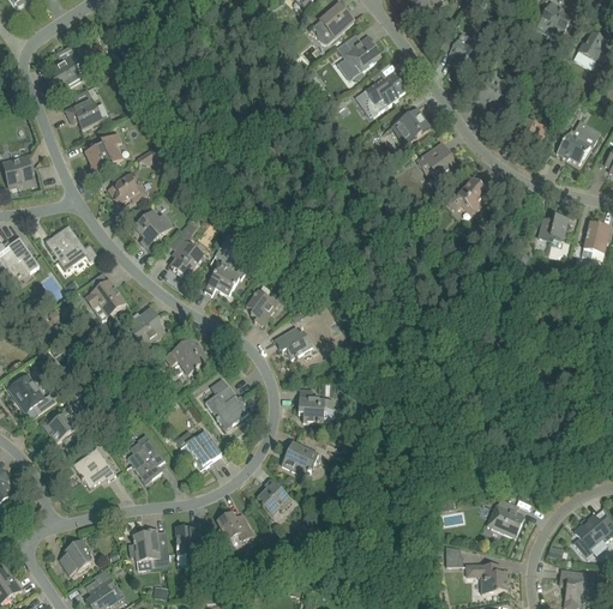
[(440,5),(437,1),(438,0),(410,0),(426,18),(440,5)]
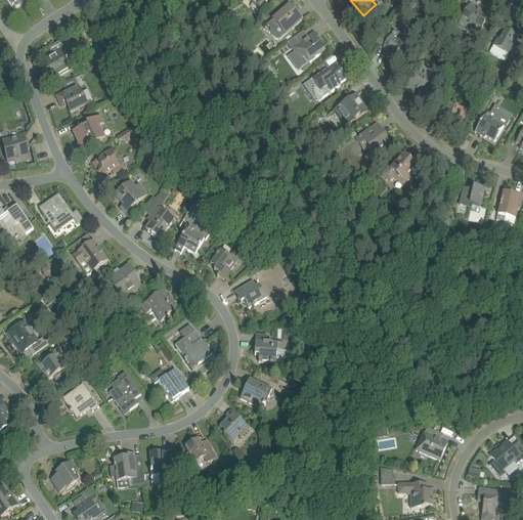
[(479,29),(483,23),(488,13),(476,6),(477,5),(470,1),(460,17),(479,29)]
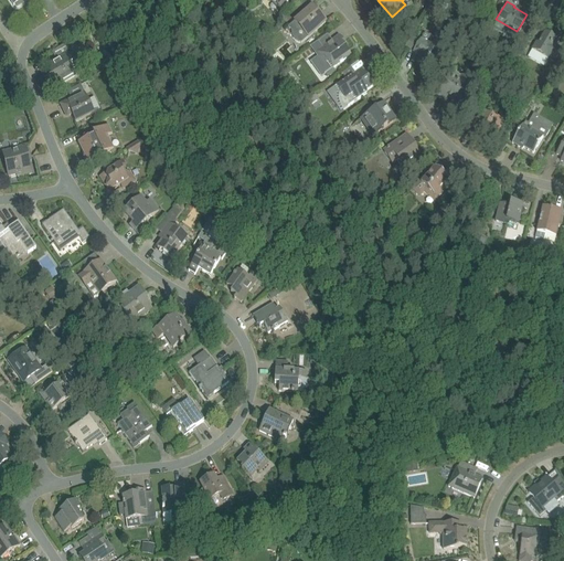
[(311,2),(302,10),(294,18),(287,23),(290,28),(293,35),(300,40),(307,33),(308,34),(317,25),(326,19),(311,2)]
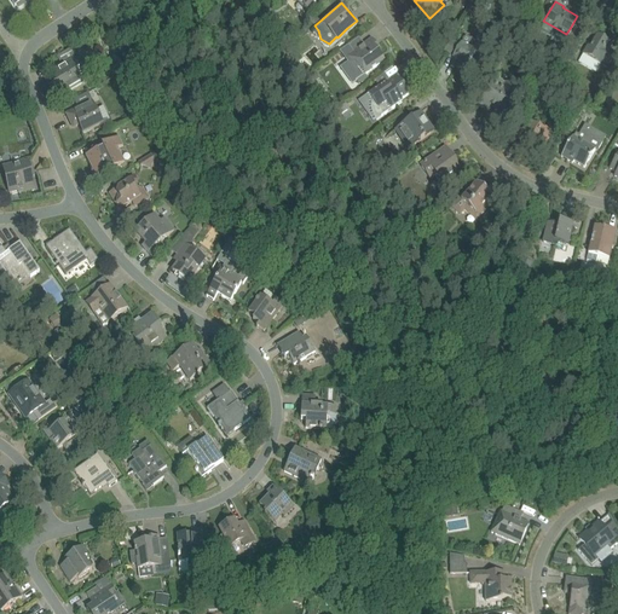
[(110,23),(108,24),(104,27),(102,27),(105,34),(110,32),(113,30),(113,29),(110,23)]
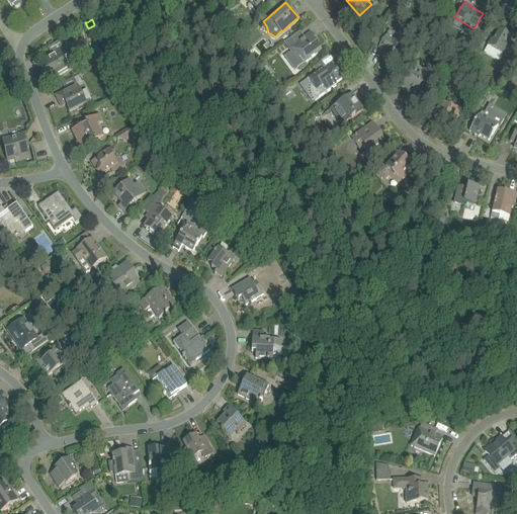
[(508,53),(509,51),(515,41),(509,38),(512,33),(499,26),(493,36),(491,35),(487,43),(502,51),(503,50),(508,53)]
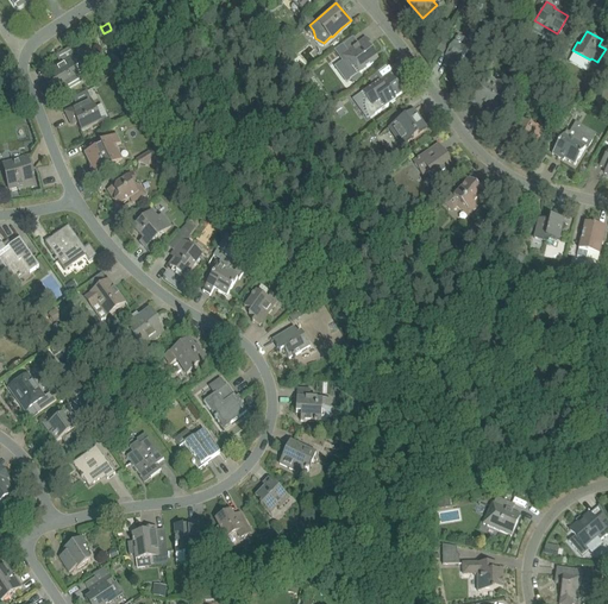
[(477,51),(476,51),(469,46),(472,41),(474,41),(463,33),(462,35),(458,41),(453,38),(451,41),(445,51),(455,57),(451,64),(449,63),(464,73),(470,63),(472,58),(475,60),(477,57),(478,55),(476,54),(477,51)]
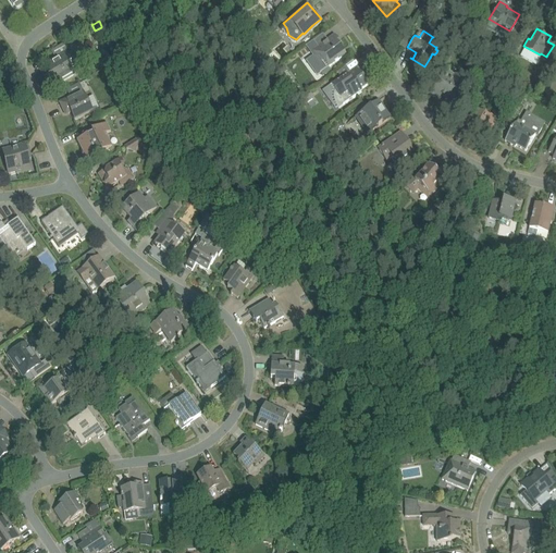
[(311,52),(306,57),(317,72),(320,70),(322,73),(331,66),(329,63),(335,58),(345,51),(337,42),(340,40),(338,38),(334,32),(328,37),(325,38),(318,44),(312,49),(313,51),(311,52)]
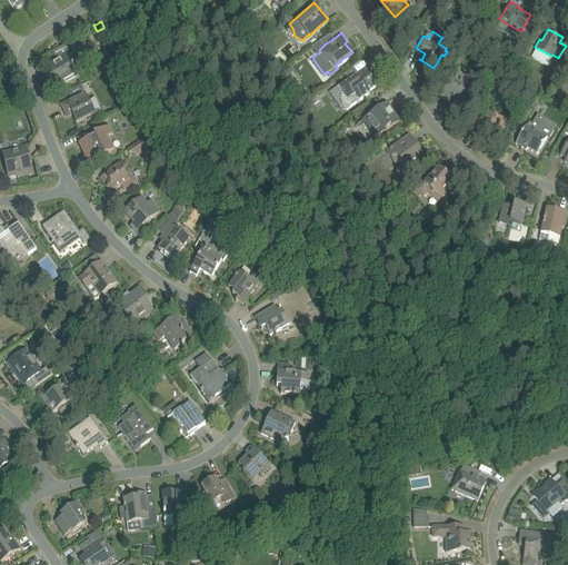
[(57,58),(46,63),(52,73),(49,75),(56,85),(65,79),(76,72),(72,68),(75,66),(72,61),(79,58),(73,49),(72,50),(67,40),(60,43),(51,49),(52,50),(57,58)]
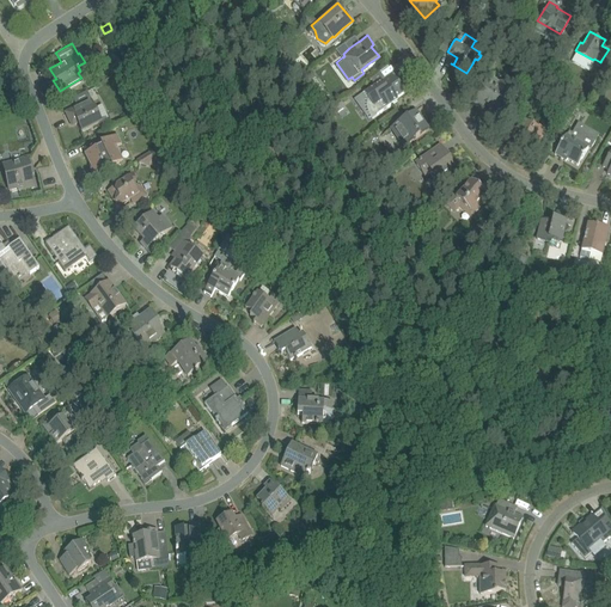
[(295,63),(301,71),(307,66),(301,59),(295,63)]
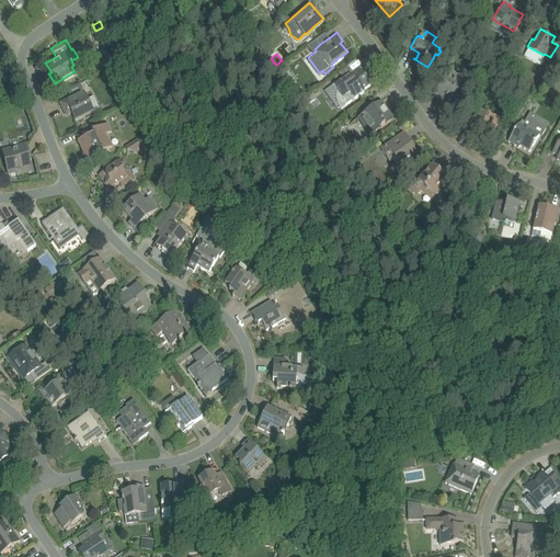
[(285,61),(280,66),(283,71),(288,67),(285,61)]
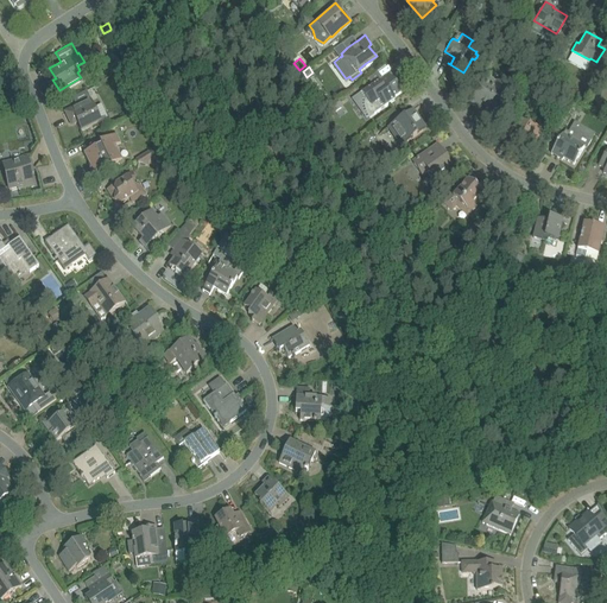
[(362,90),(365,94),(364,97),(364,100),(364,101),(364,103),(364,105),(365,107),(365,108),(366,110),(366,112),(367,114),(368,115),(374,112),(373,110),(384,103),(394,96),(392,94),(400,89),(392,76),(392,77),(387,71),(378,78),(362,90)]
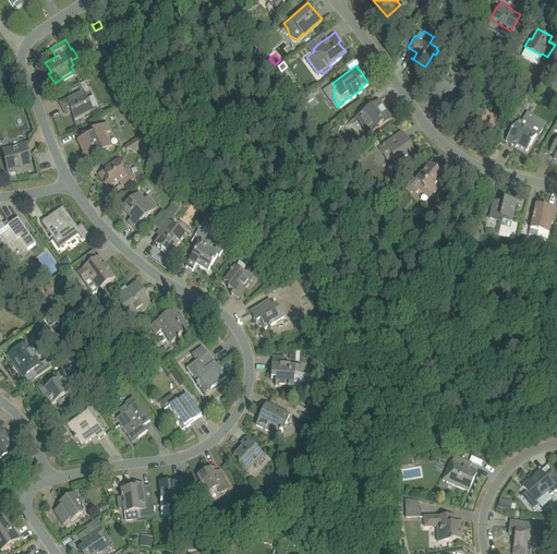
[(453,99),(459,91),(463,83),(467,77),(464,76),(456,71),(455,71),(448,67),(445,72),(444,71),(438,80),(433,88),(440,94),(442,92),(453,99)]
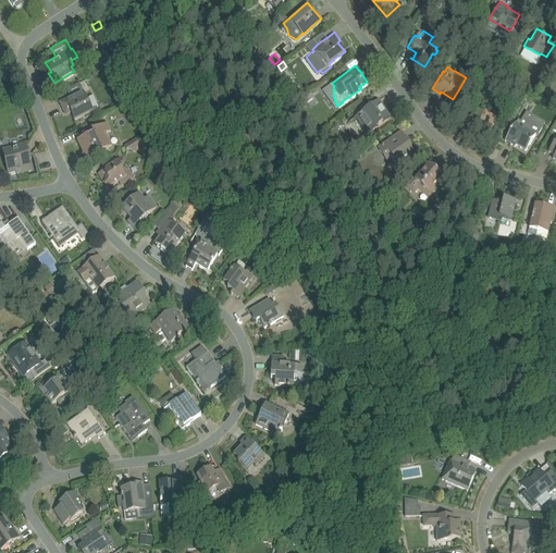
[(548,72),(541,66),(536,74),(540,75),(538,77),(543,81),(544,78),(548,72)]
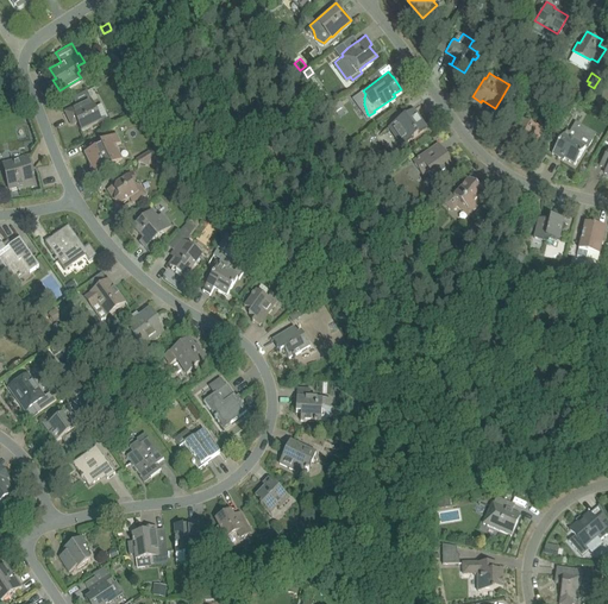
[(75,104),(64,108),(69,117),(69,118),(73,117),(75,120),(76,119),(81,127),(92,123),(101,118),(101,117),(94,105),(91,96),(86,88),(71,95),(76,104),(75,104)]
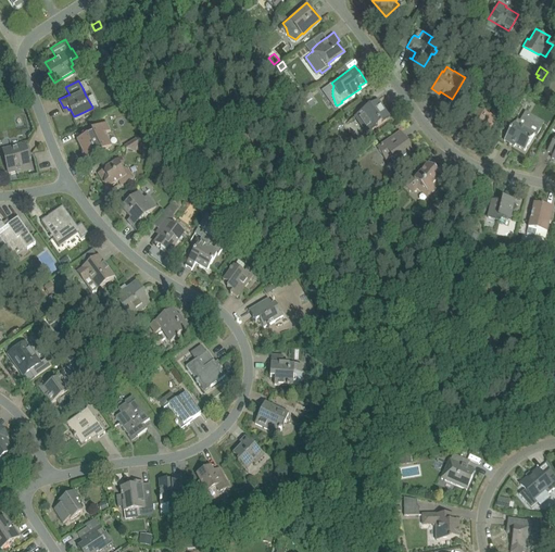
[(307,88),(299,95),(303,101),(312,96),(307,88)]
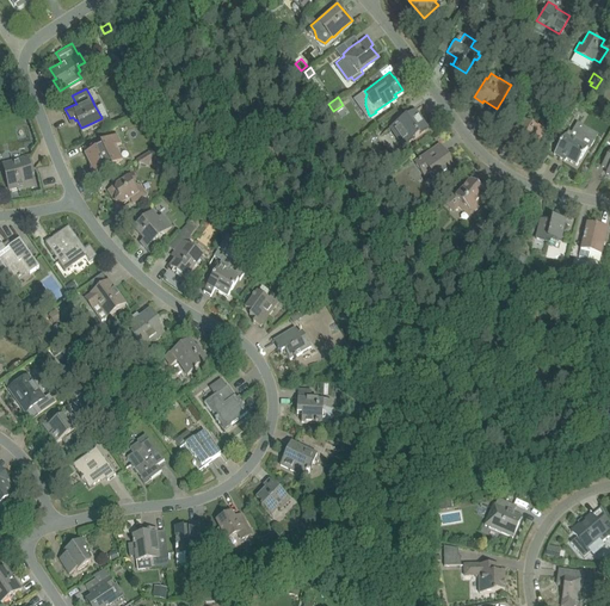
[(402,143),(417,133),(426,127),(418,115),(419,113),(414,106),(389,124),(395,134),(399,133),(405,140),(401,142),(402,143)]
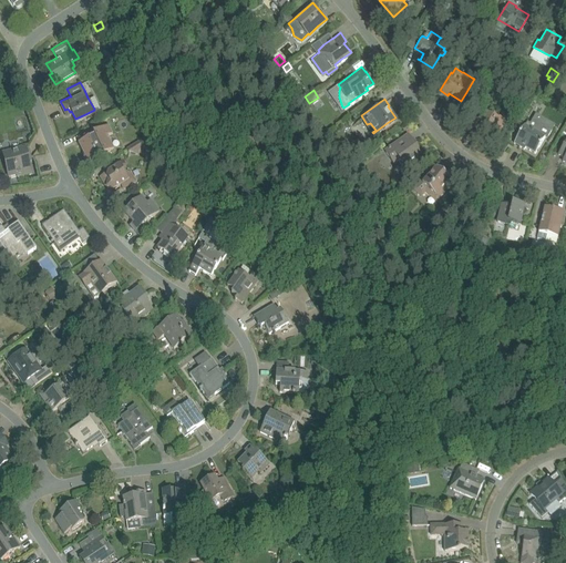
[(476,114),(475,118),(469,128),(475,131),(476,131),(489,139),(493,133),(492,128),(493,125),(496,128),(501,126),(505,119),(500,115),(497,115),(483,108),(479,115),(476,114)]
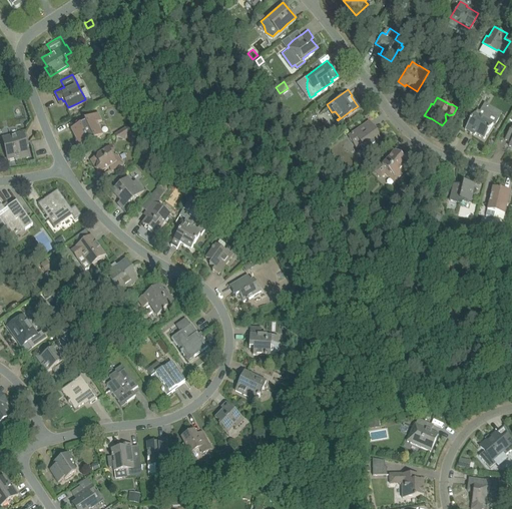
[(468,115),(472,108),(467,105),(463,113),(468,115)]
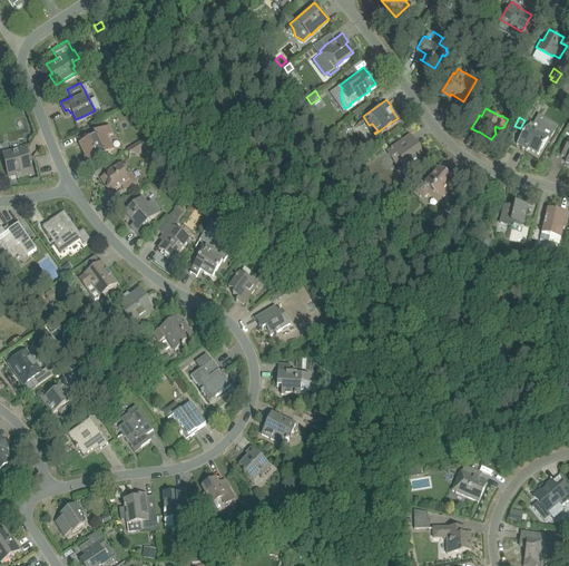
[(538,152),(547,136),(549,137),(553,128),(535,117),(530,124),(527,123),(527,122),(516,140),(527,147),(528,145),(538,152)]
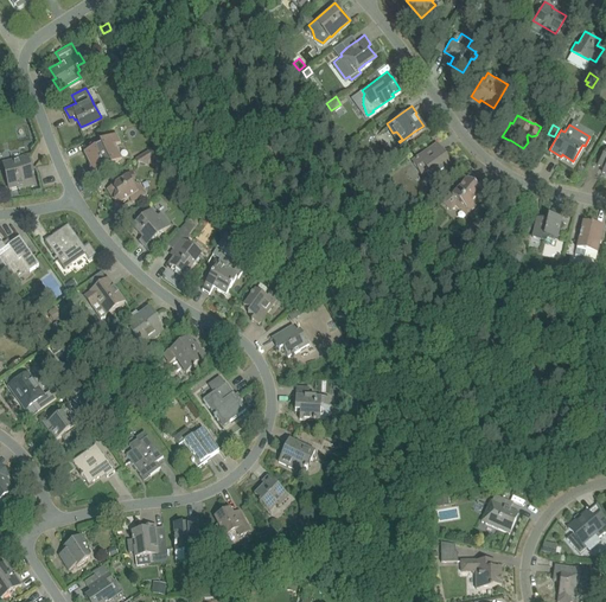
[(103,162),(109,160),(110,161),(121,157),(114,142),(120,140),(115,130),(99,139),(101,142),(95,145),(95,143),(94,142),(93,142),(91,142),(89,145),(89,147),(83,149),(90,164),(88,168),(93,170),(93,171),(104,165),(103,162)]
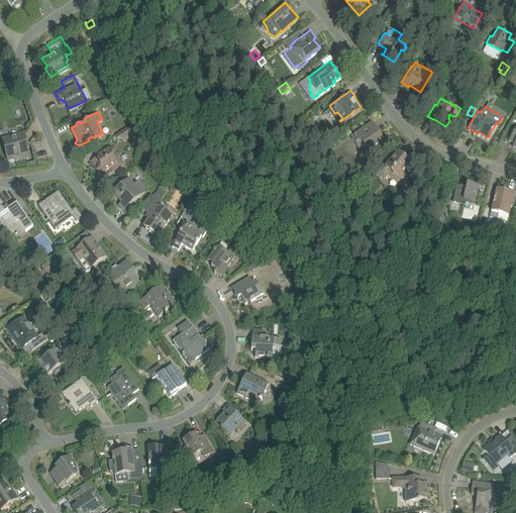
[(370,121),(362,127),(350,135),(358,146),(364,142),(369,149),(376,143),(384,138),(379,130),(377,131),(370,121)]
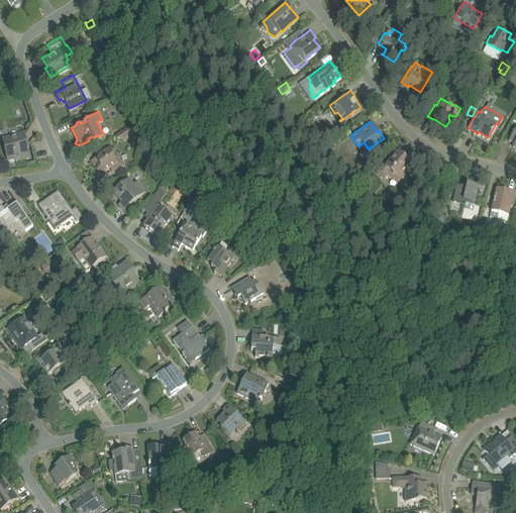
[(127,134),(128,129),(126,125),(115,132),(117,135),(116,136),(122,137),(127,134)]
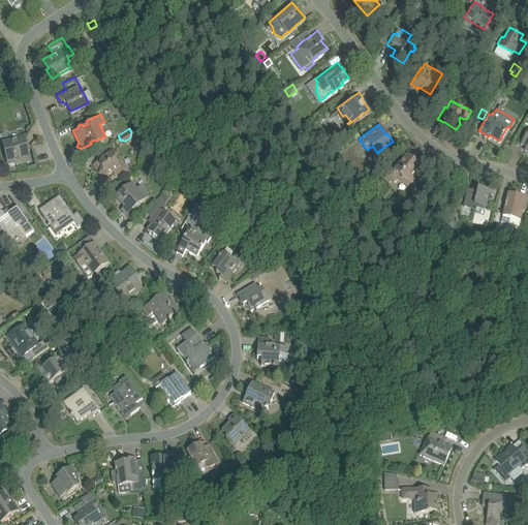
[(2,141),(5,152),(7,162),(29,157),(26,144),(28,144),(26,135),(24,136),(24,135),(2,141)]
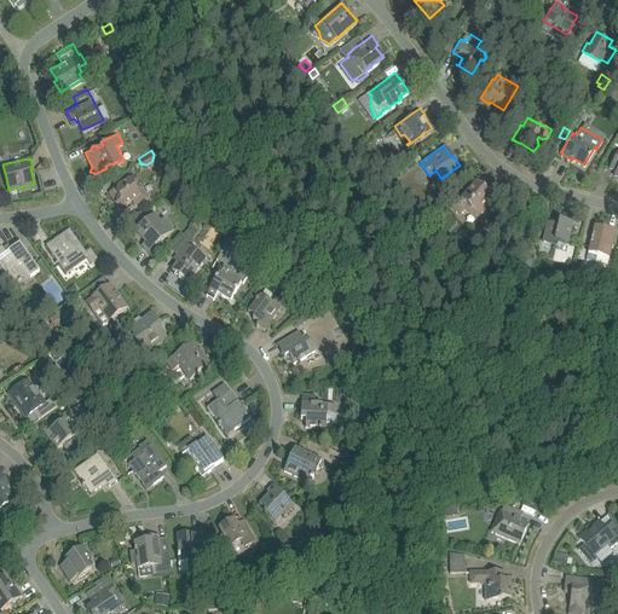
[(123,202),(131,198),(140,192),(137,187),(142,184),(143,180),(137,179),(139,172),(132,171),(130,177),(128,177),(119,183),(109,189),(116,201),(123,202)]
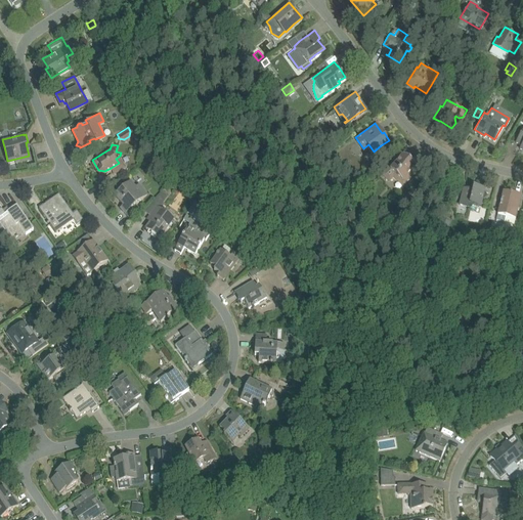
[(389,179),(393,175),(402,183),(415,169),(412,167),(418,161),(416,160),(410,160),(403,153),(397,159),(397,158),(396,158),(394,158),(381,172),(389,179)]
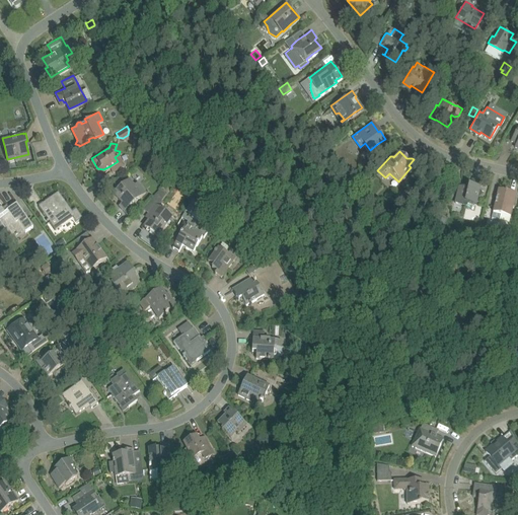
[(177,166),(173,172),(171,174),(178,180),(180,177),(185,171),(177,166)]
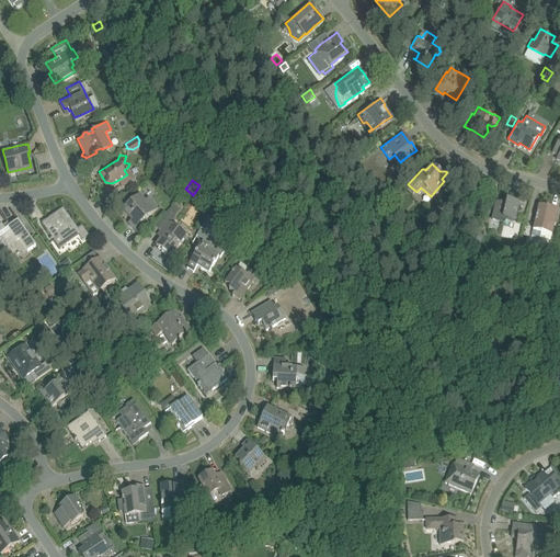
[(389,192),(395,197),(401,190),(396,185),(389,192)]
